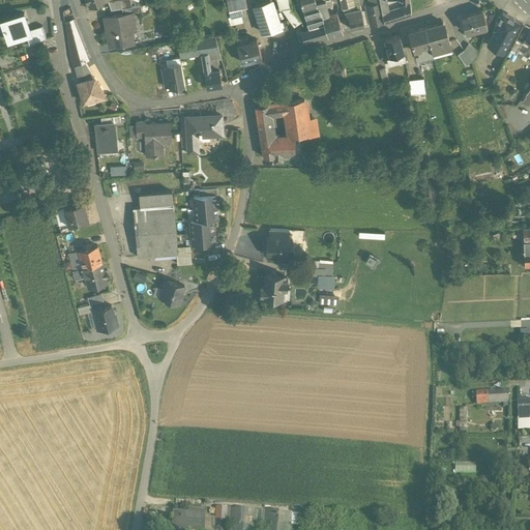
[(241,0),(227,0),(230,10),(240,8),(243,7),(241,0)]
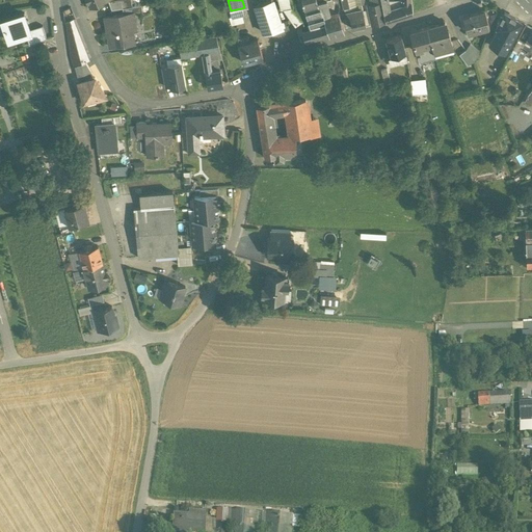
[(290,0),(292,7),(292,8),(293,8),(303,4),(301,0),(290,0)]
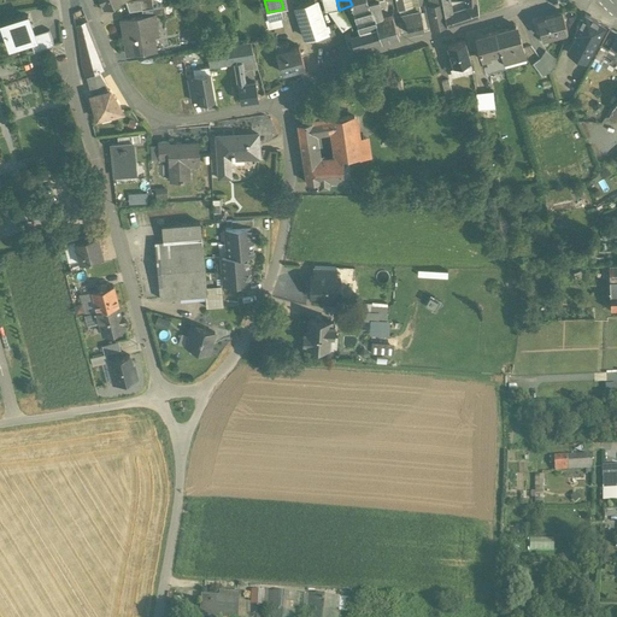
[(350,0),(352,5),(360,35),(380,33),(376,23),(370,11),(368,6),(365,0),(350,0)]
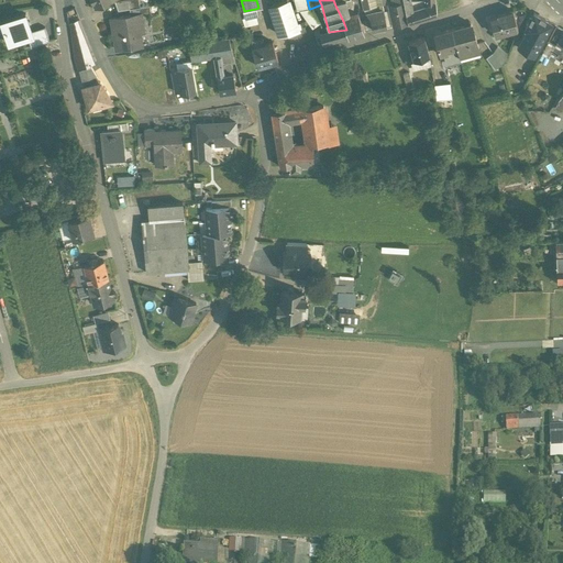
[(381,0),(361,0),(363,7),(364,10),(370,9),(368,4),(366,0),(374,0),(375,1),(382,0),(381,0)]
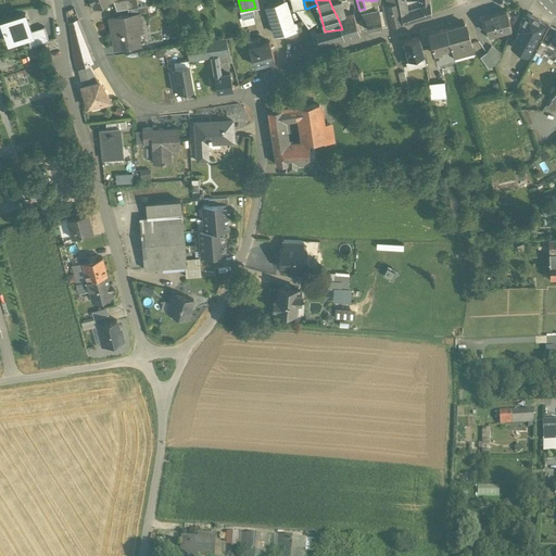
[(388,0),(389,4),(386,5),(390,27),(403,24),(401,13),(397,0),(388,0)]
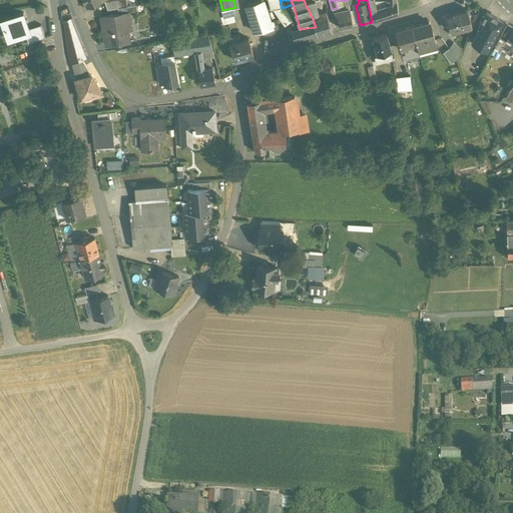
[(396,0),(386,0),(387,7),(374,11),(370,12),(372,22),(383,19),(398,13),(396,0)]
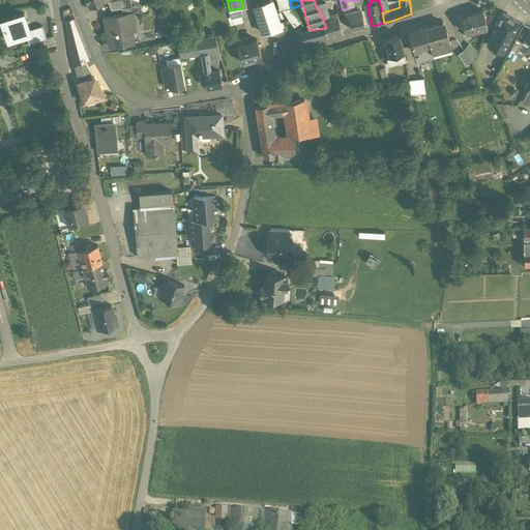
[(120,1),(109,4),(111,10),(122,8),(120,1)]
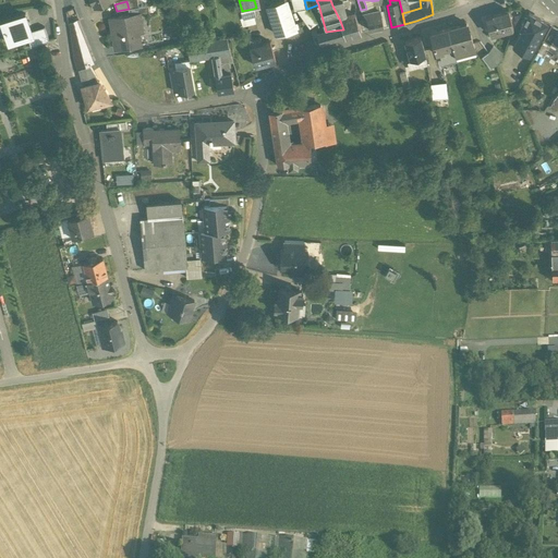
[(294,32),(284,1),(266,8),(270,21),(273,20),(277,36),(294,32)]
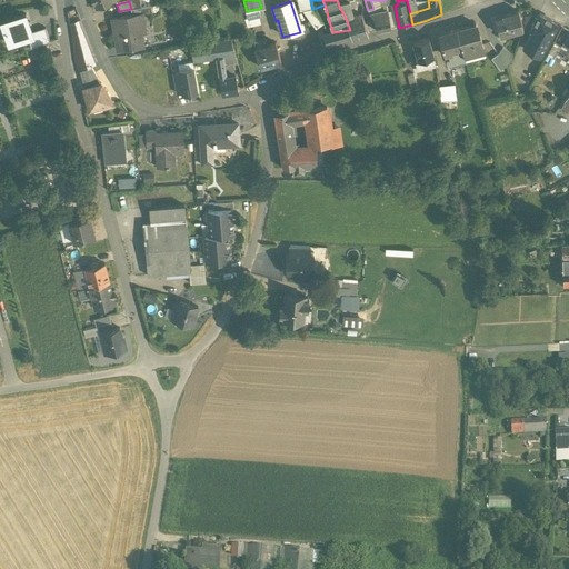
[(151,6),(131,9),(132,16),(143,15),(143,16),(152,15),(151,6)]
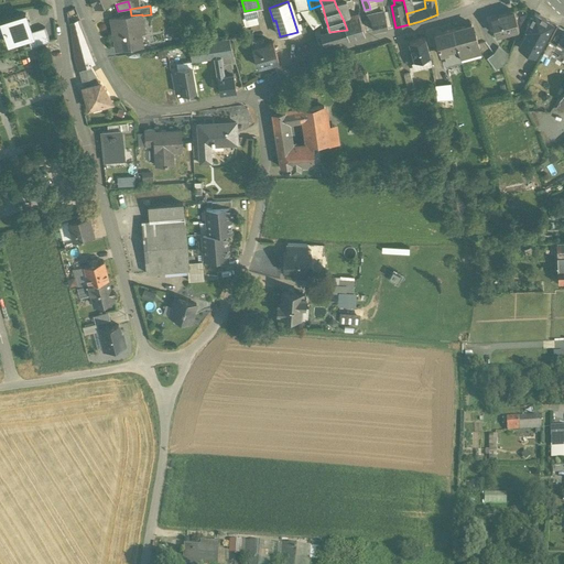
[(344,7),(338,10),(343,18),(347,14),(344,7)]
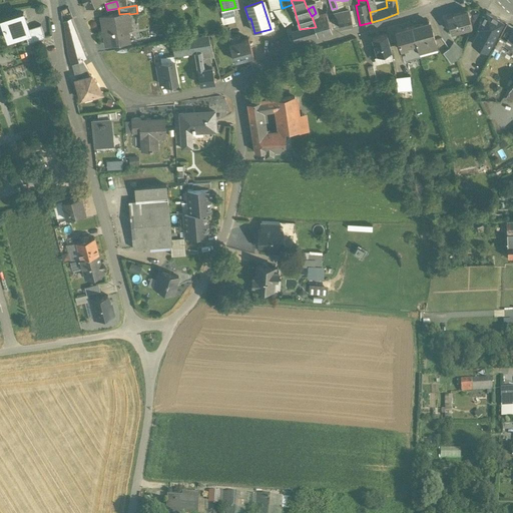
[(282,7),(277,9),(278,12),(277,12),(286,24),(292,21),(292,20),(284,10),(283,10),(283,8),(282,8),(282,7)]
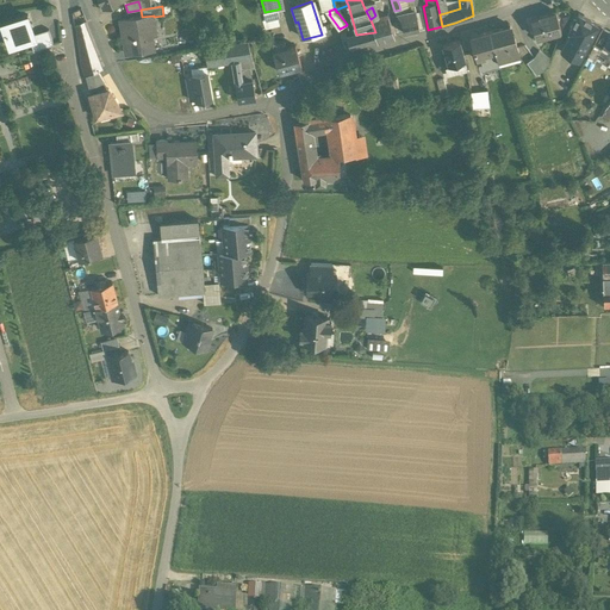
[(277,10),(265,12),(267,20),(278,18),(279,18),(277,10)]
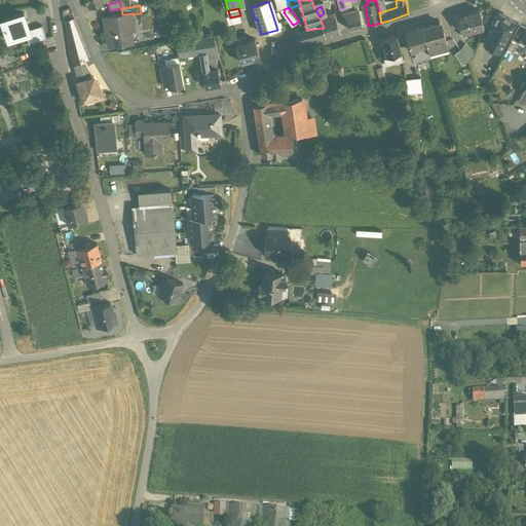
[(489,8),(480,11),(483,28),(484,26),(491,13),(489,8)]
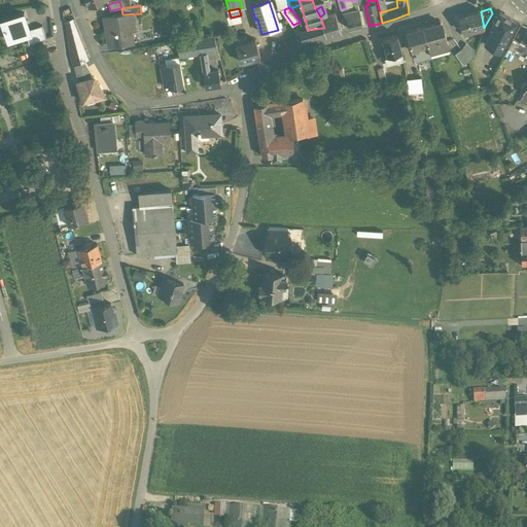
[(359,10),(352,12),(353,18),(347,19),(349,30),(362,27),(359,10)]
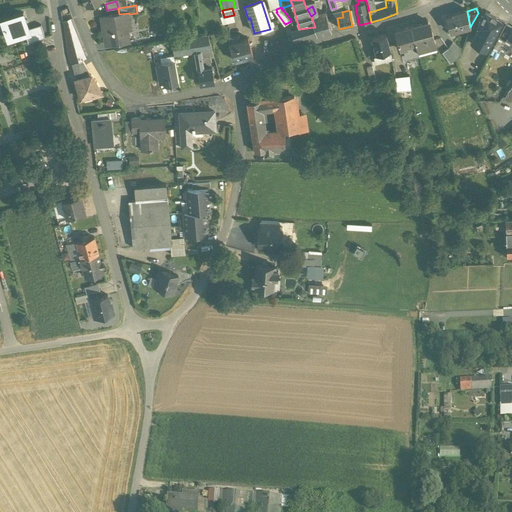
[(453,16),(446,18),(451,32),(470,27),(467,11),(467,10),(453,15),(453,16)]
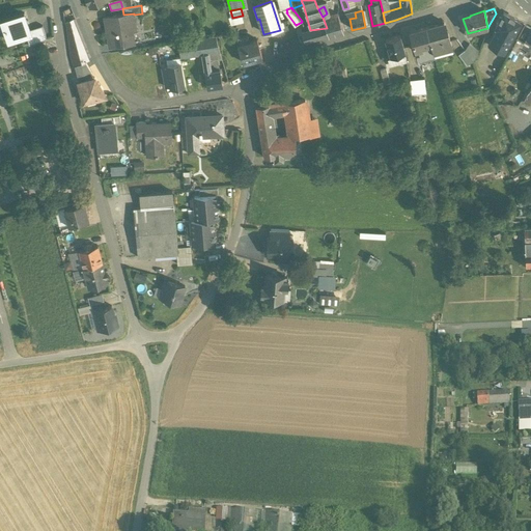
[(520,21),(503,12),(496,27),(498,28),(491,43),(504,51),(520,21)]
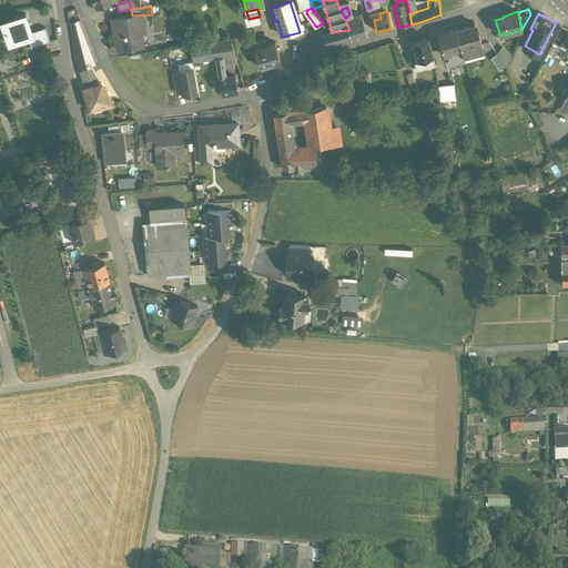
[(28,39),(33,37),(32,32),(26,14),(1,22),(9,46),(28,39)]
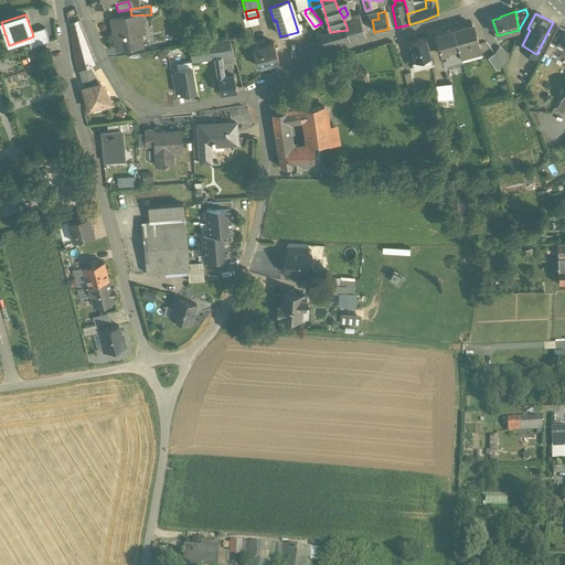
[(131,16),(112,19),(117,51),(140,46),(138,34),(145,33),(142,16),(142,14),(131,16)]
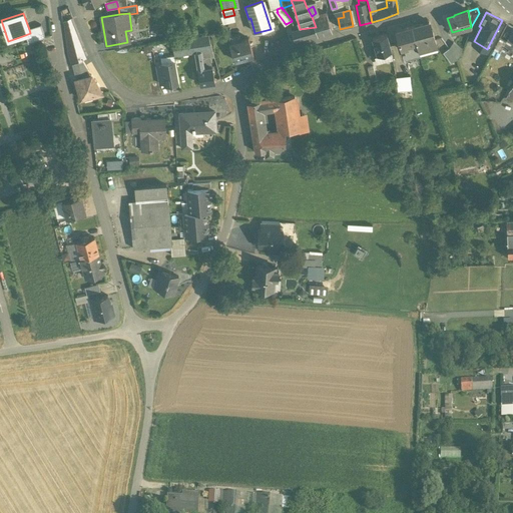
[(233,15),(224,17),(221,17),(223,25),(234,22),(233,15)]
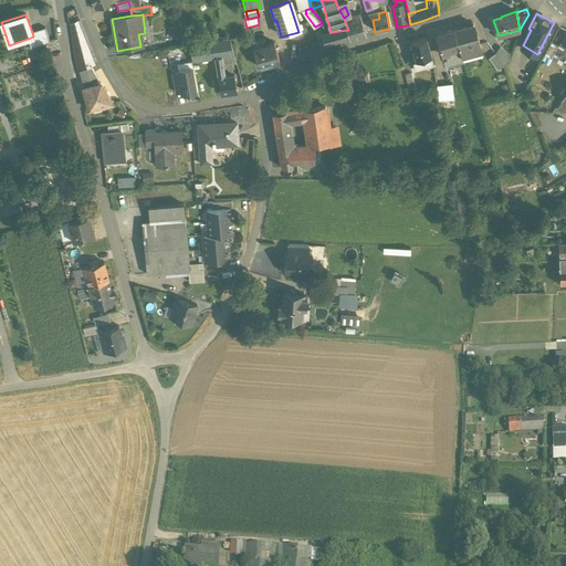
[(345,21),(348,30),(350,38),(350,40),(366,35),(360,17),(345,21)]
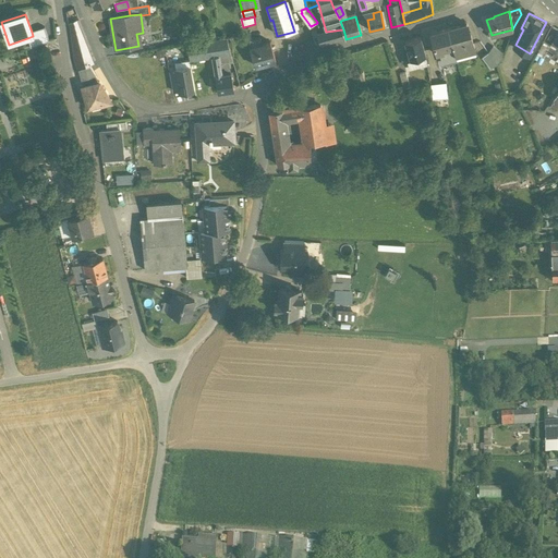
[(79,70),(94,64),(77,22),(70,25),(75,61),(79,70)]
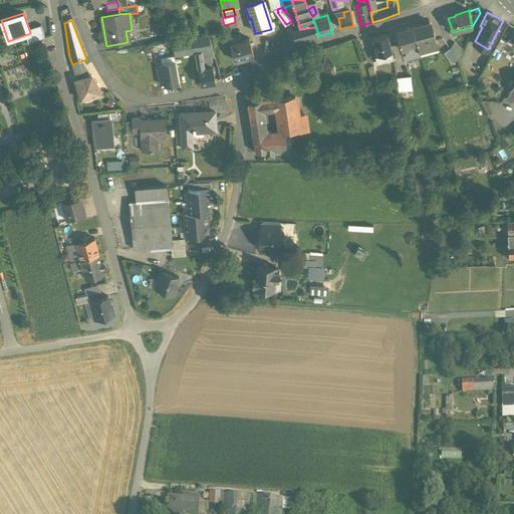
[(423,25),(413,28),(420,53),(438,47),(434,33),(433,34),(430,22),(422,24),(423,25)]
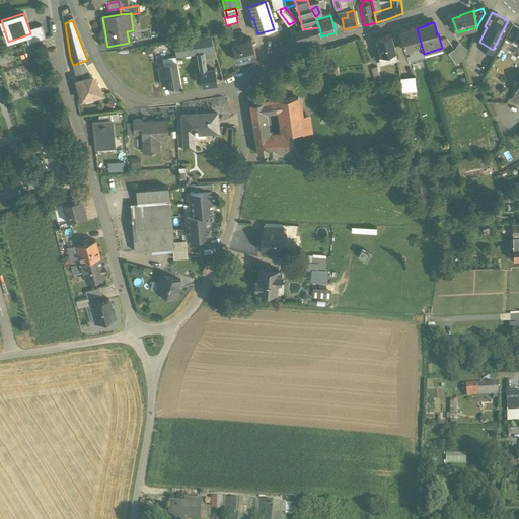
[(46,39),(42,25),(29,29),(30,33),(25,35),(28,44),(46,39)]
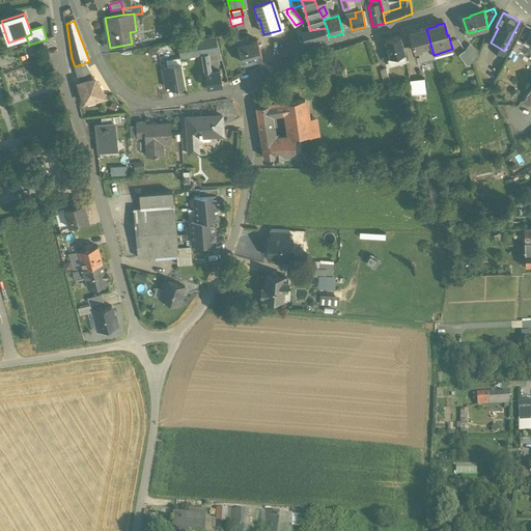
[(310,30),(303,32),(305,42),(329,35),(327,28),(310,30)]
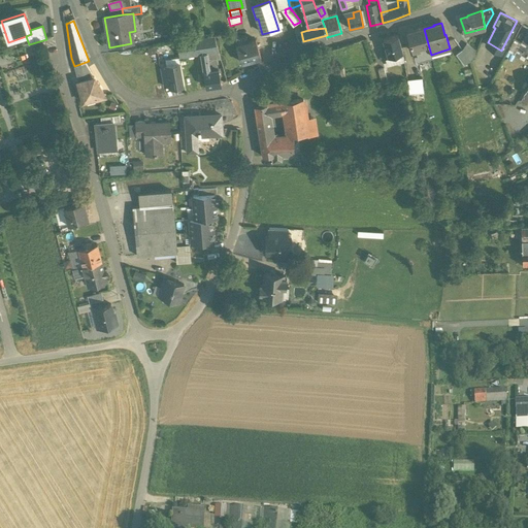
[(424,29),(407,33),(413,53),(416,52),(419,60),(431,56),(431,55),(424,29)]
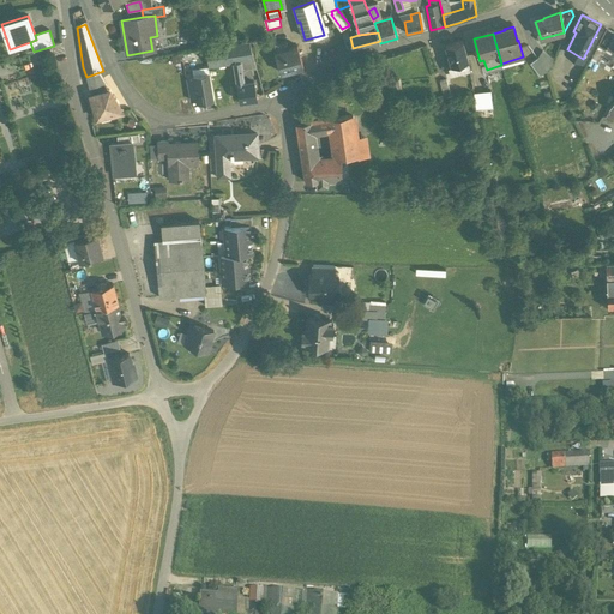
[(250,41),(205,49),(209,67),(234,64),(234,62),(254,58),(250,41)]
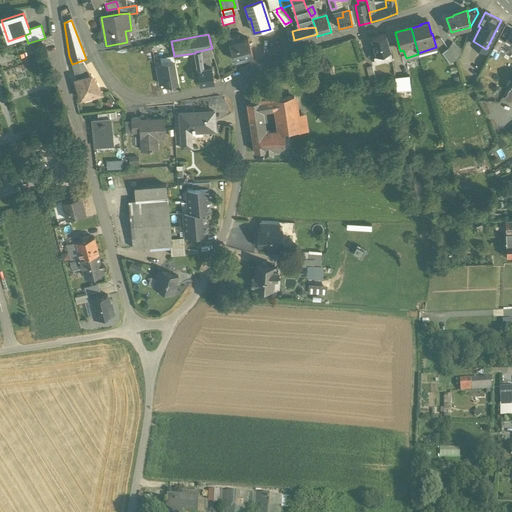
[(386,34),(372,39),(377,57),(375,58),(375,60),(391,56),(390,51),(386,34)]
